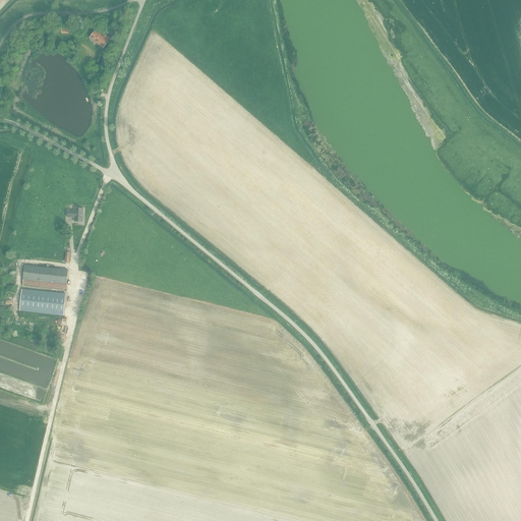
[(115,25),(119,30),(125,24),(121,20),(115,25)]
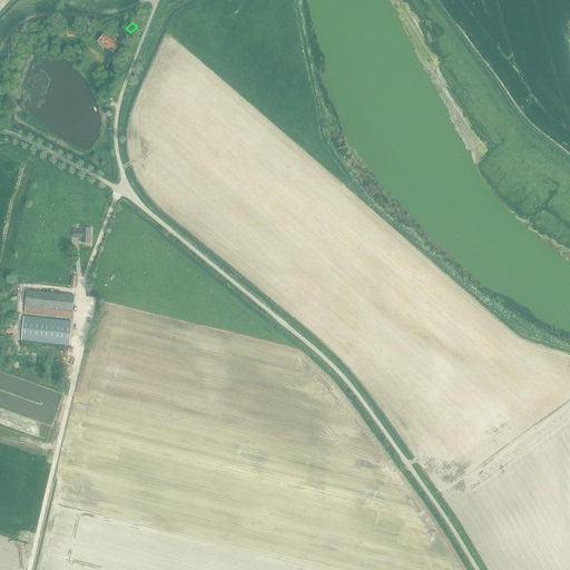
[(85,27),(90,33),(95,31),(89,25),(85,27)]
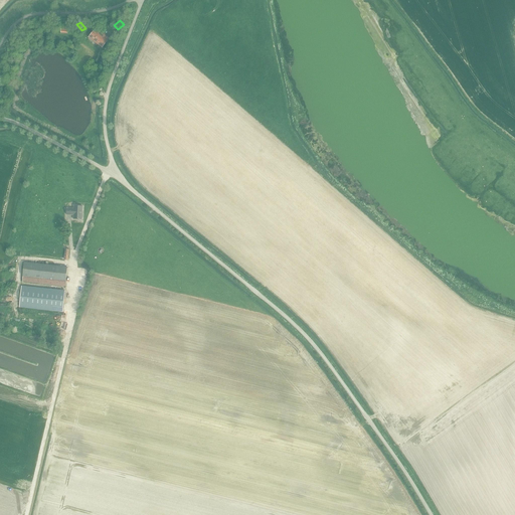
[(103,33),(102,34),(96,29),(89,37),(102,47),(109,38),(103,33)]
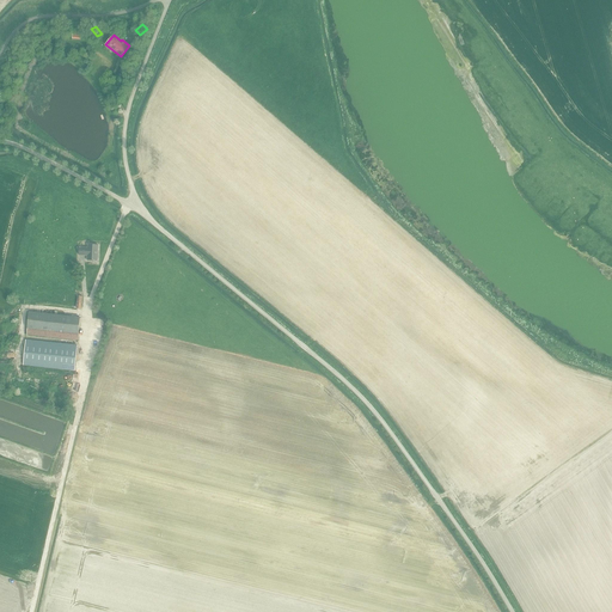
[(86,276),(98,276),(98,265),(83,265),(83,281),(86,281),(86,276)]
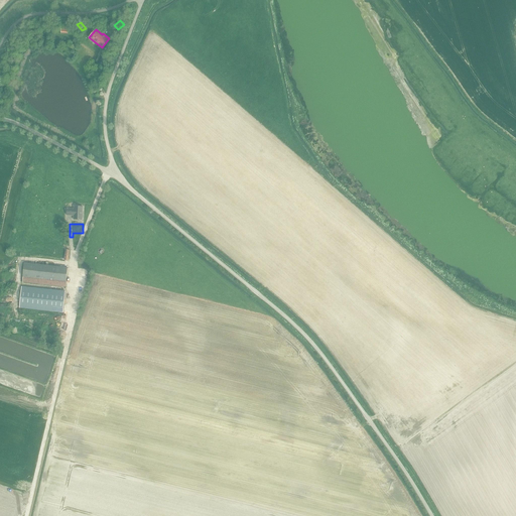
[(23,283),(67,288),(69,269),(25,264),(23,283)]
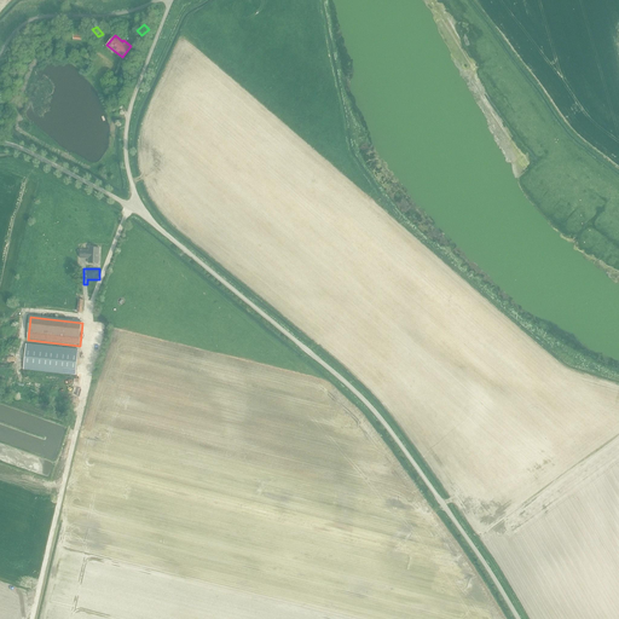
[(23,370),(75,376),(77,350),(25,343),(23,370)]
